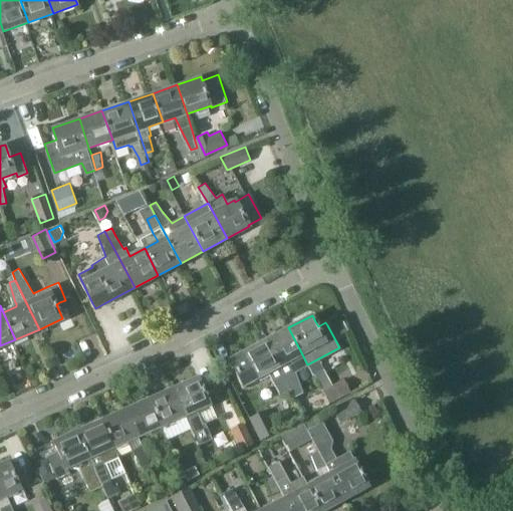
[(341,318),(327,325),(333,336),(347,329),(341,318)]
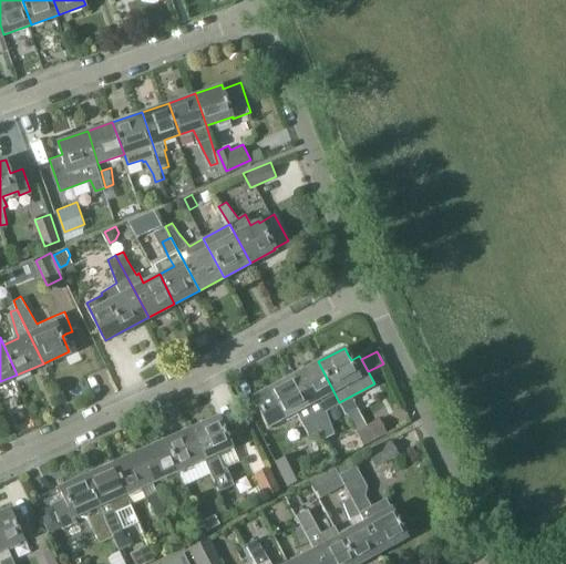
[(333,391),(318,361),(294,375),(308,403),(314,412),(315,414),(315,417),(325,411),(326,410),(340,403),(339,402),(333,391)]
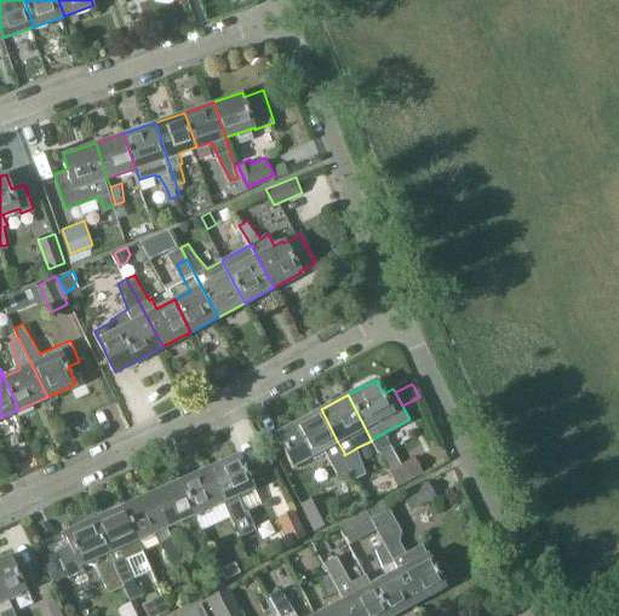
[(337,441),(321,409),(320,409),(291,425),(279,431),(296,464),(308,456),(322,449),(324,448),(339,476),(342,473),(351,468),(344,455),(344,453),(343,450),(337,441)]
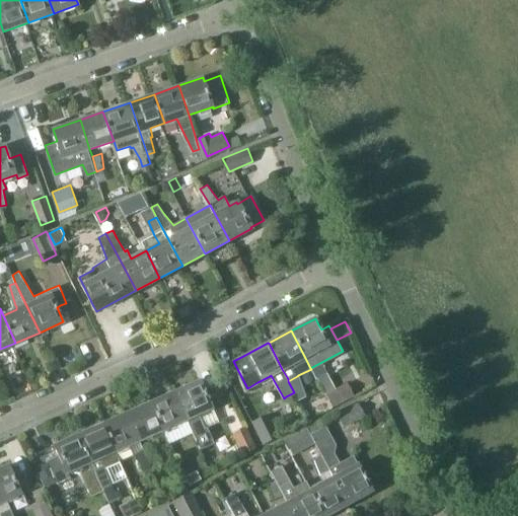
[(288,381),(294,392),(295,393),(298,398),(304,395),(297,376),(288,381)]
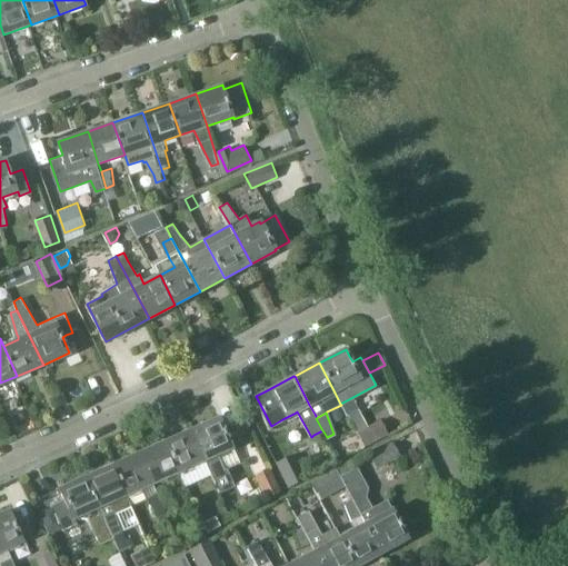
[(359,433),(360,436),(366,446),(389,434),(381,420),(368,428),(360,413),(350,418),(359,433)]
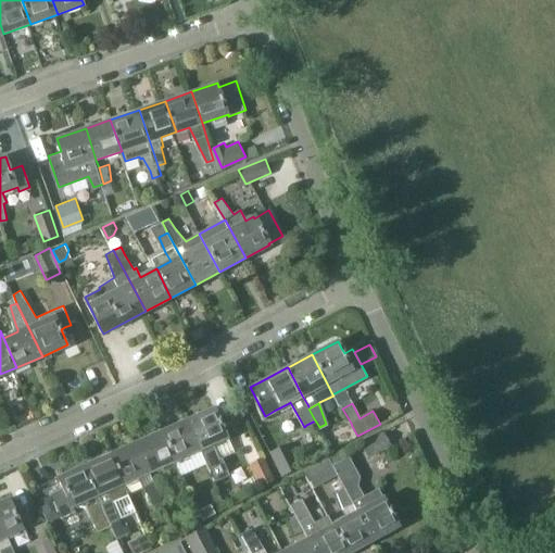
[(213,407),(187,419),(200,450),(204,457),(211,474),(214,481),(229,475),(222,457),(219,459),(213,443),(227,438),(213,407)]
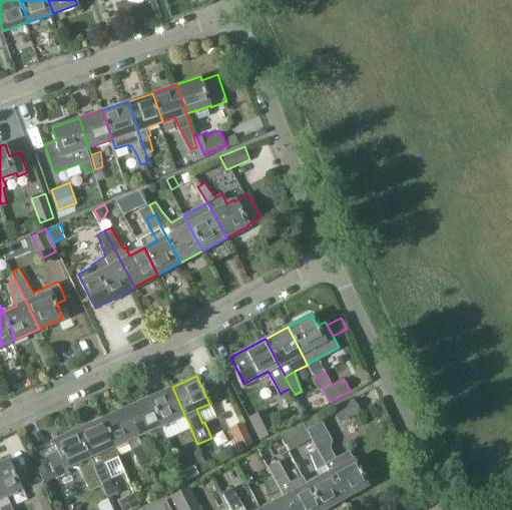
[(160,426),(184,415),(172,387),(147,398),(160,426)]
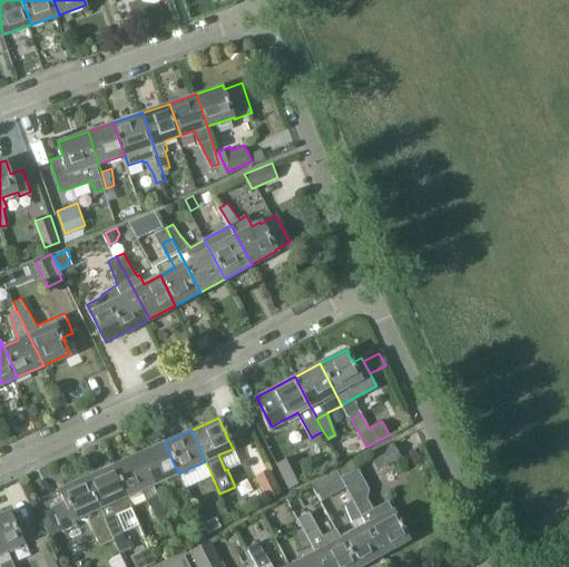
[(229,441),(232,446),(241,441),(236,431),(227,436),(227,438),(228,438),(229,441)]
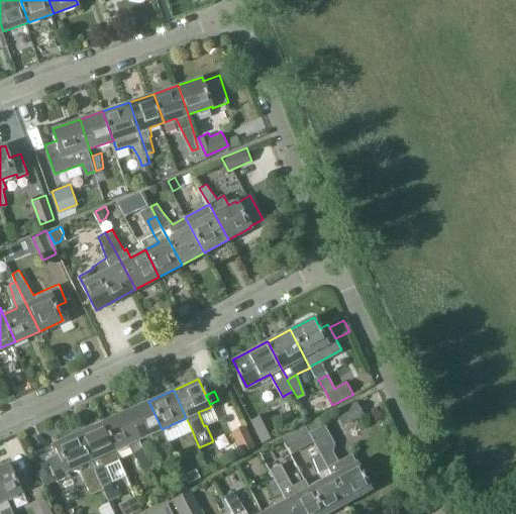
[(138,439),(162,429),(148,401),(125,411),(138,439)]
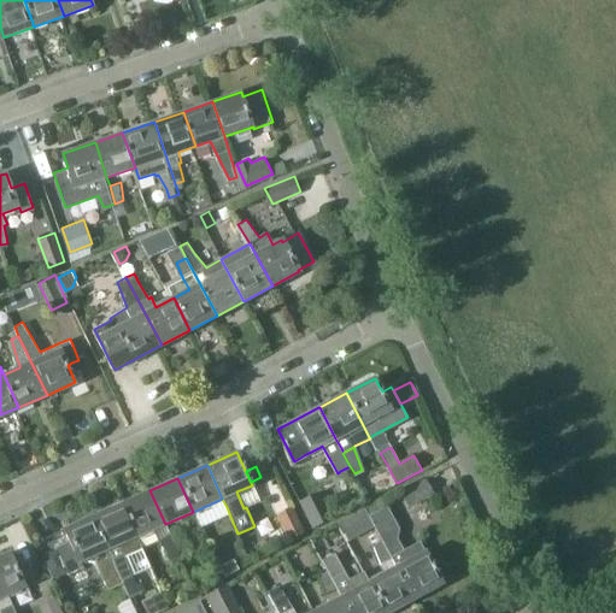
[(409,507),(423,500),(434,494),(427,479),(400,493),(409,507)]
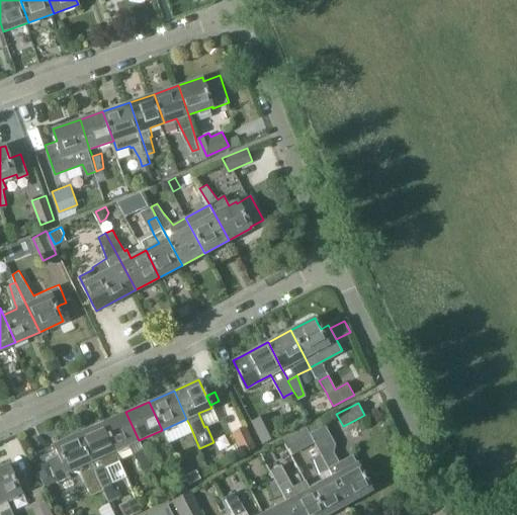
[(115,450),(139,440),(125,412),(102,422),(115,450)]
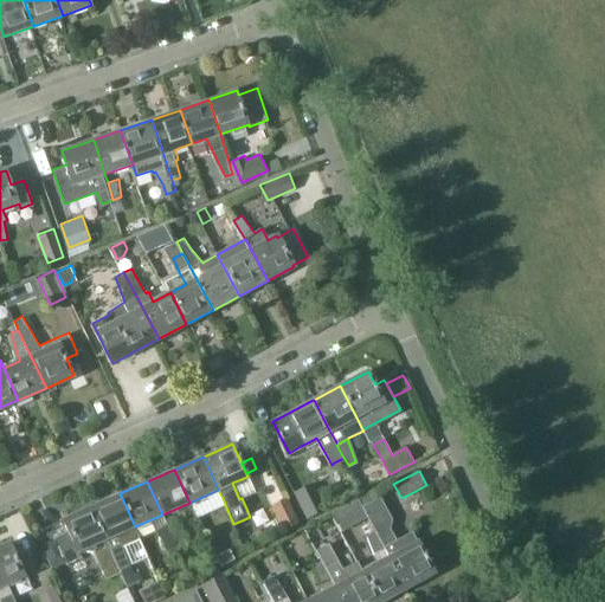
[(307,518),(326,509),(314,483),(295,492),(307,518)]
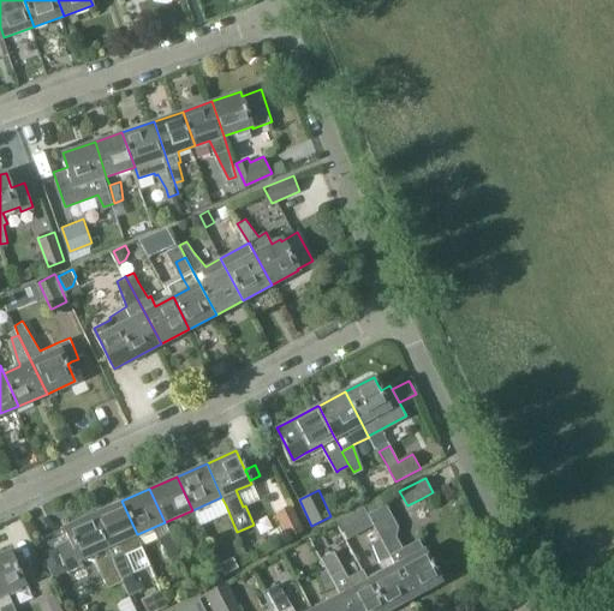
[(385,507),(380,498),(364,507),(369,515),(382,540),(391,558),(395,567),(412,598),(441,582),(417,540),(401,549),(394,535),(397,526),(386,507),(385,507)]
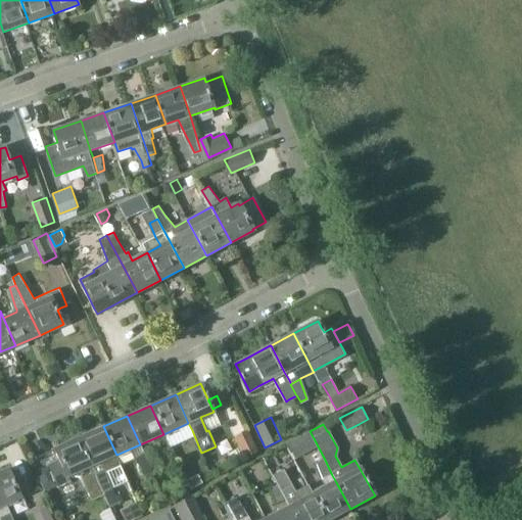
[(103,492),(110,489),(105,472),(121,465),(116,455),(103,426),(80,437),(103,492)]
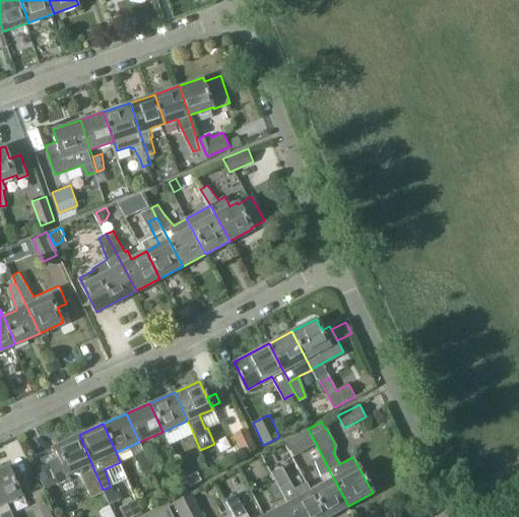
[(243,455),(257,448),(246,427),(232,433),(243,455)]
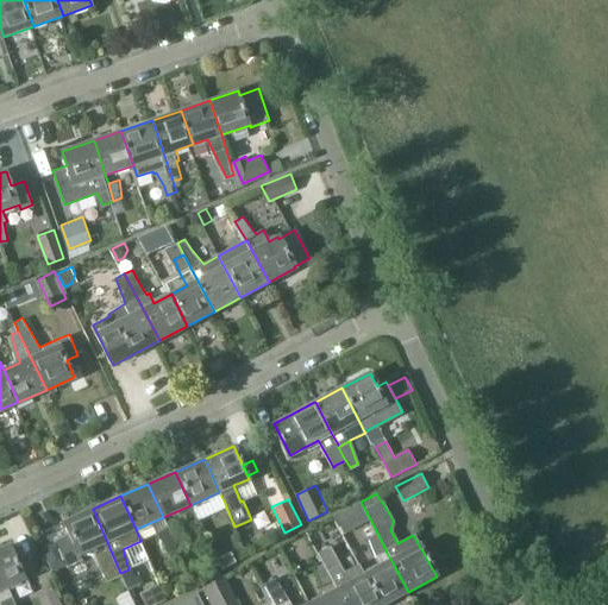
[(120,573),(93,509),(62,522),(68,535),(56,540),(67,565),(81,559),(79,555),(92,549),(99,563),(101,561),(111,577),(120,573)]
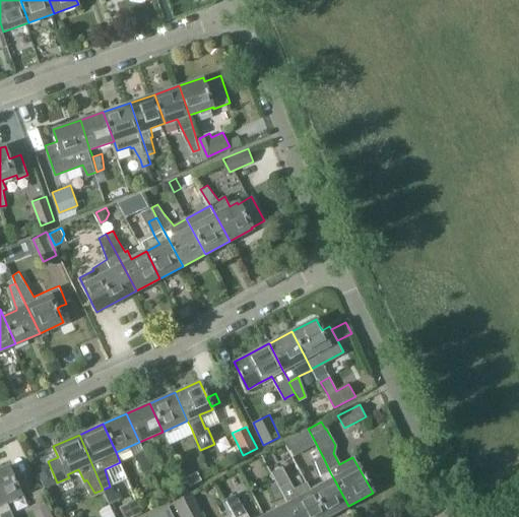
[(145,477),(152,474),(148,465),(141,449),(132,453),(145,477)]
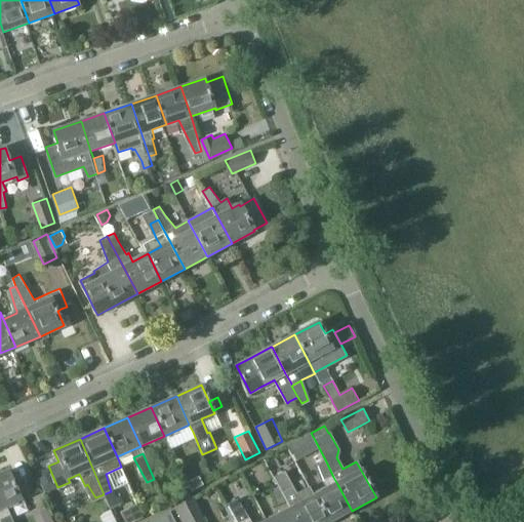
[(324,480),(333,477),(326,462),(319,466),(324,480)]
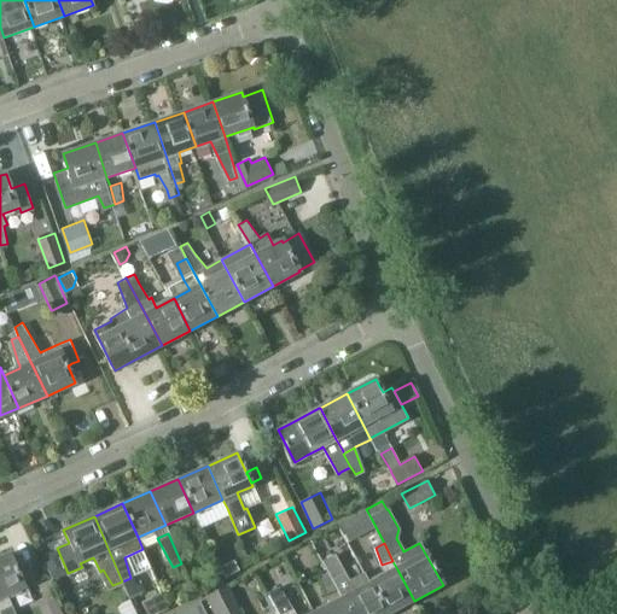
[(350,580),(336,554),(322,561),(329,571),(338,589),(342,598),(349,613),(384,613),(370,584),(364,573),(350,580)]
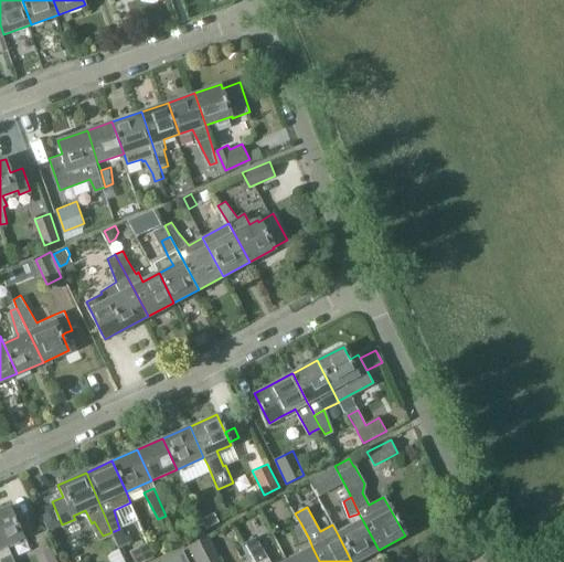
[(17,526),(9,508),(0,511),(0,559),(1,561),(13,561),(11,554),(7,544),(32,533),(27,521),(17,526)]
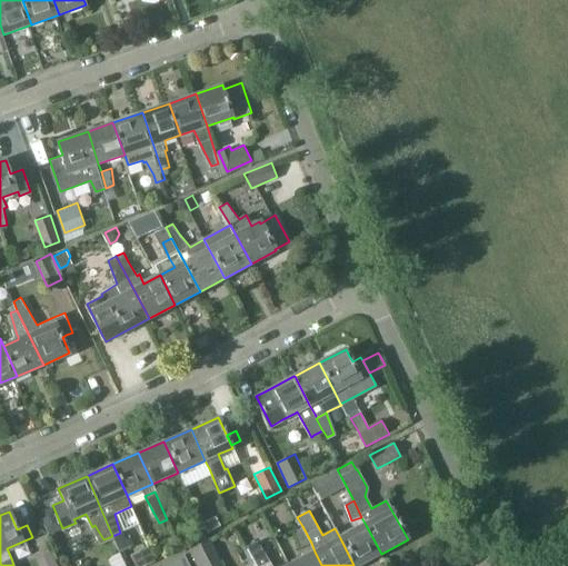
[(213,516),(202,523),(207,532),(218,525),(213,516)]
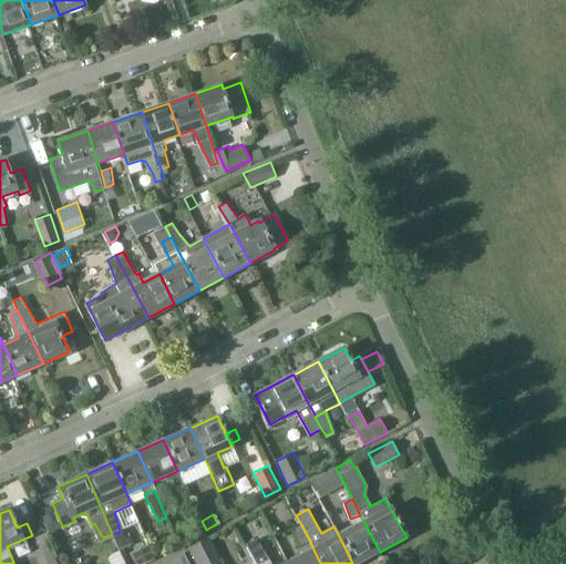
[(352,563),(356,563),(380,552),(364,523),(339,536),(352,563)]
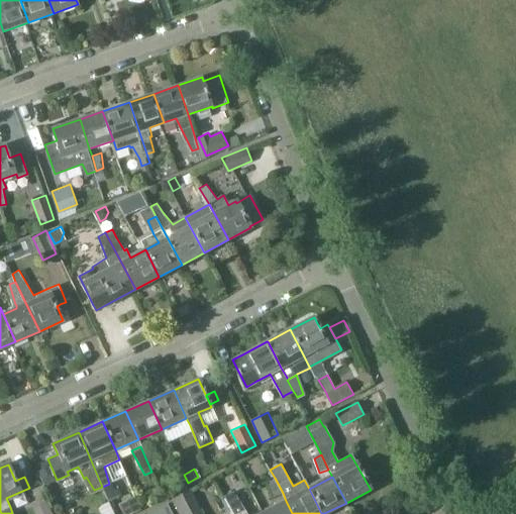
[(275,478),(268,482),(273,497),(283,493),(275,478)]
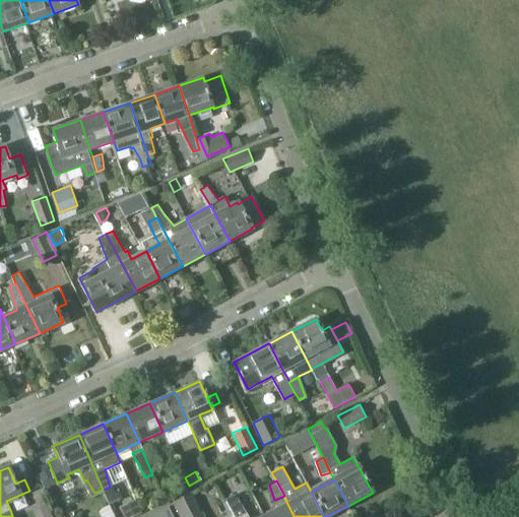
[(180,516),(205,516),(192,492),(172,502),(180,516)]
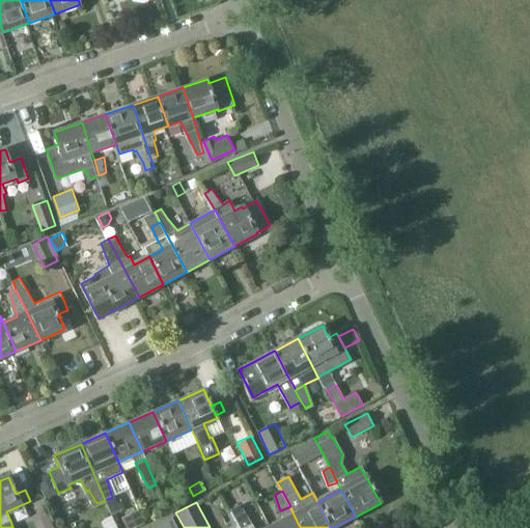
[(268,527),(252,527),(250,525),(238,506),(228,511),(236,527),(269,527),(268,527)]
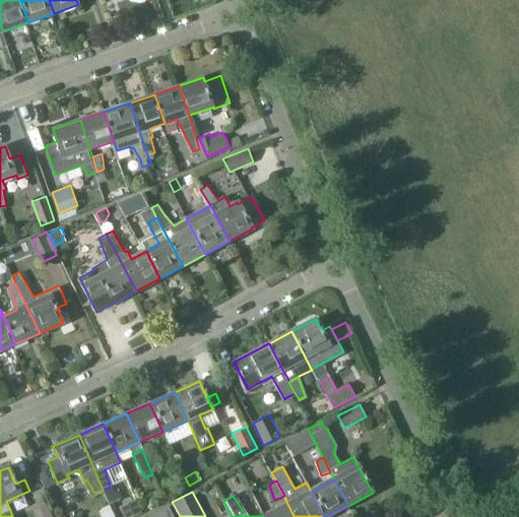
[(119,507),(124,516),(129,516),(140,512),(134,500),(119,507)]
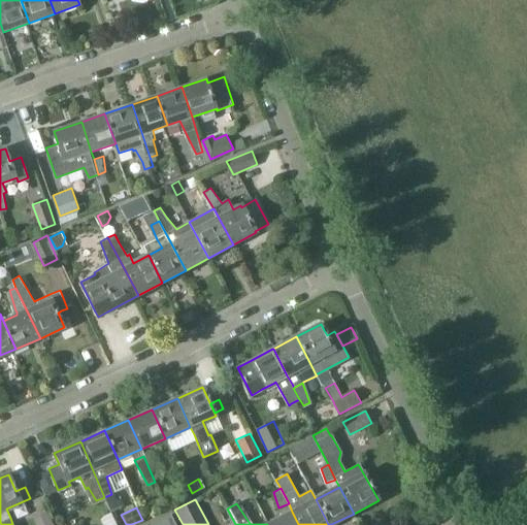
[(267,524),(298,524),(292,512),(267,524)]
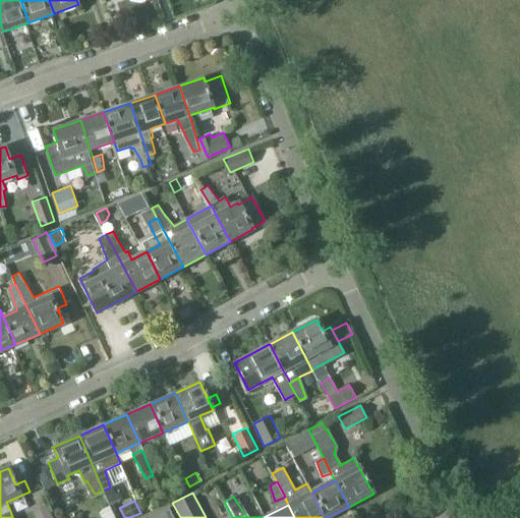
[(149,517),(174,517),(169,507),(148,517),(149,517)]
